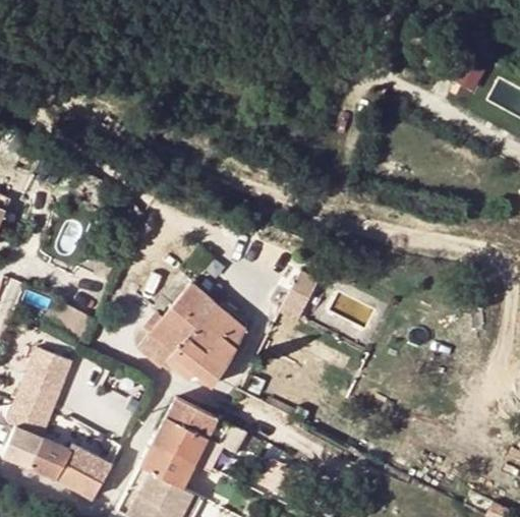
[(0,224),(10,200),(0,196),(0,224)]
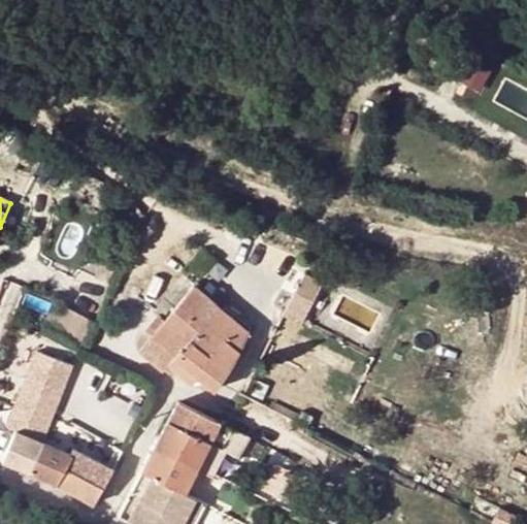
[(329,281),(304,269),(289,303),(281,299),(274,314),(316,332),(320,323),(324,325),(335,301),(323,295),(329,281)]
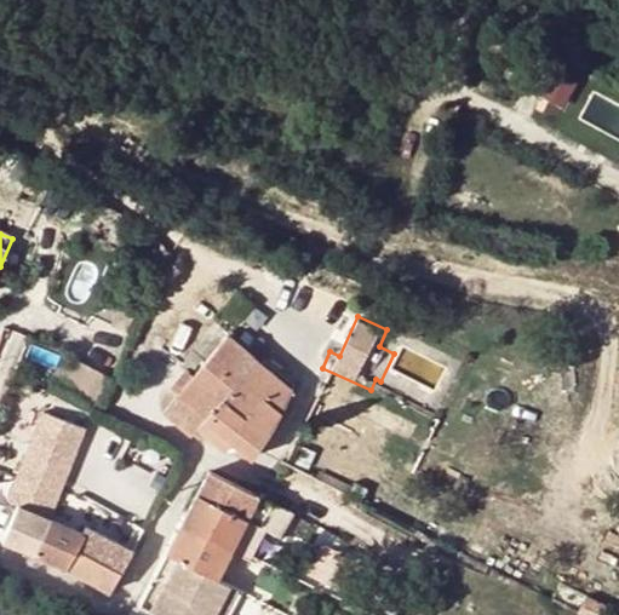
[(218,446),(236,407),(247,386),(287,403),(297,388),(276,369),(273,372),(231,338),(167,415),(194,438),(200,430),(218,446)]
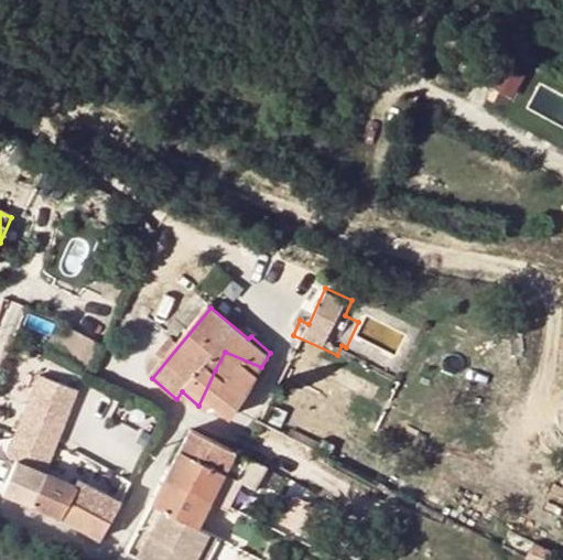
[(71,332),(61,355),(91,368),(100,345),(71,332)]
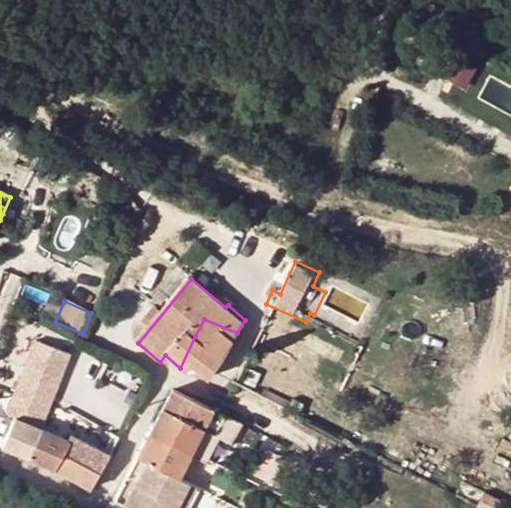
[(204,319),(195,336),(228,350),(237,333),(204,319)]
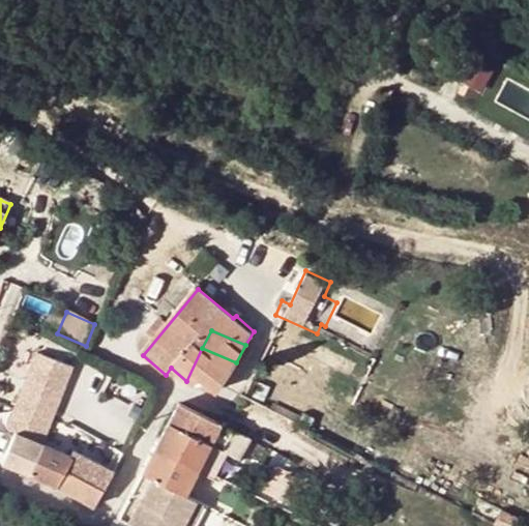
[(233,369),(236,362),(202,348),(186,381),(195,388),(200,382),(216,395),(223,386),(233,369)]
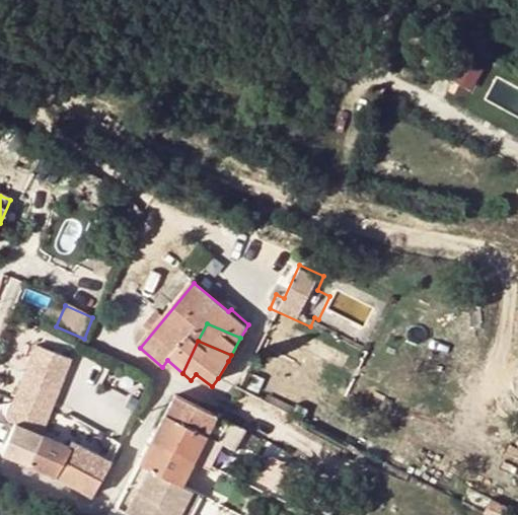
[(4,456),(29,466),(43,436),(53,410),(73,360),(39,347),(9,422),(17,425),(4,456)]
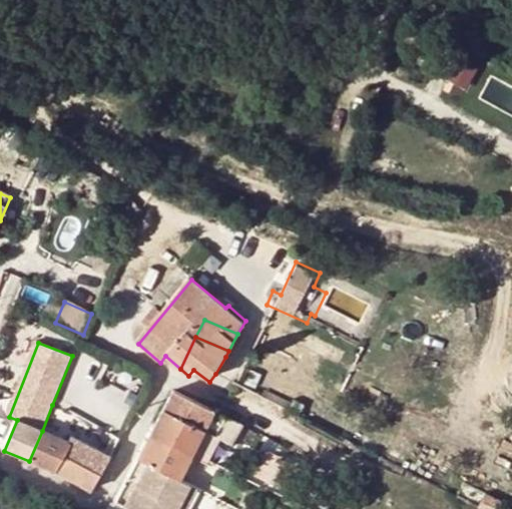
[(215,412),(176,393),(155,434),(194,454),(215,412)]
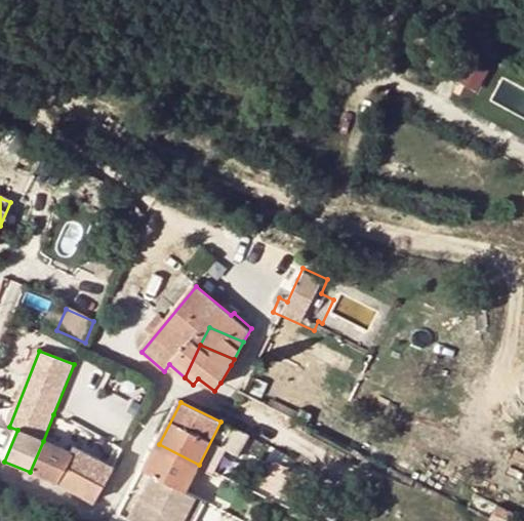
[(96,504),(115,468),(76,449),(73,455),(43,441),(30,472),(96,504)]
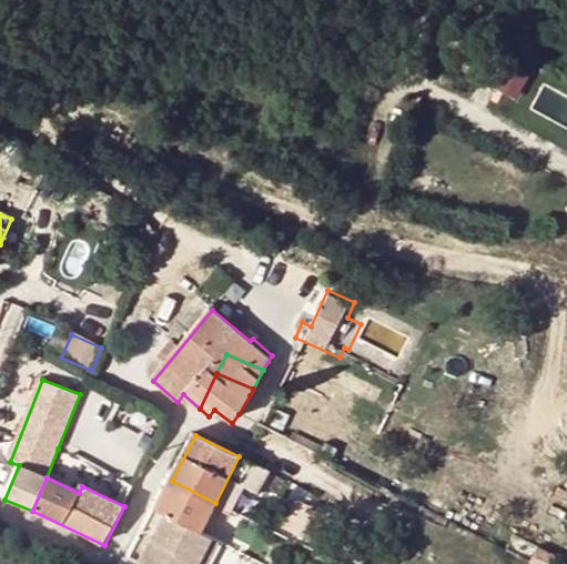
[(201,532),(215,503),(172,481),(158,510),(166,515),(201,532)]
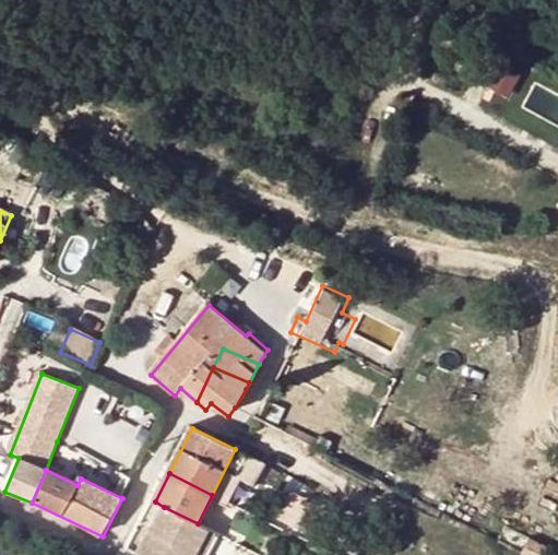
[(303,505),(287,498),(277,519),(292,527),(303,505)]
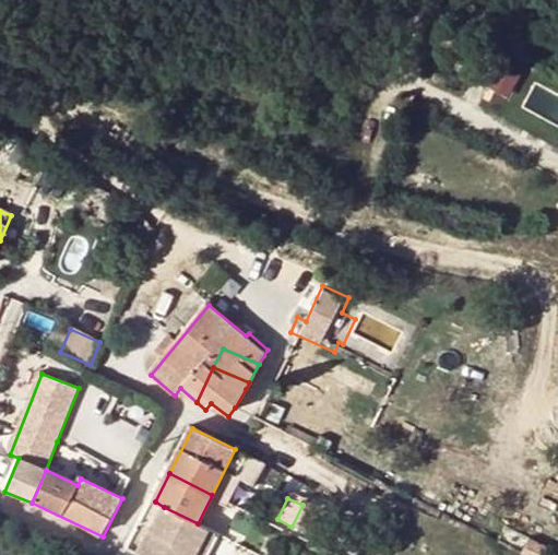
[(198,523),(164,507),(141,554),(198,554),(210,530),(198,523)]
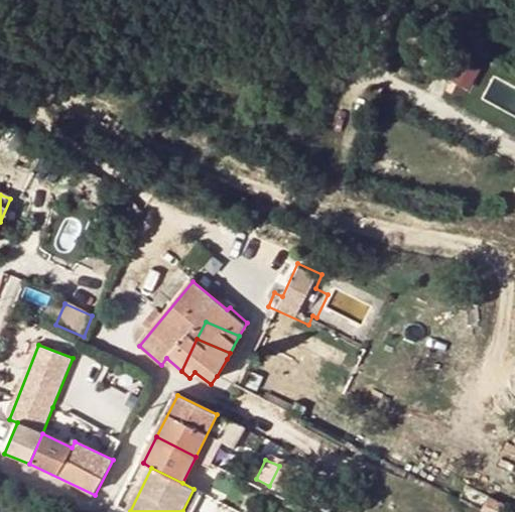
[(201,492),(194,489),(182,511),(190,511),(201,492)]
